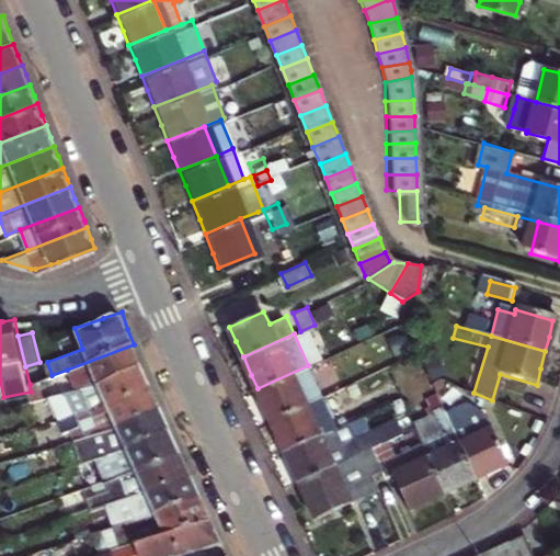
[(441,338),(433,352),(448,359),(455,344),(441,338)]
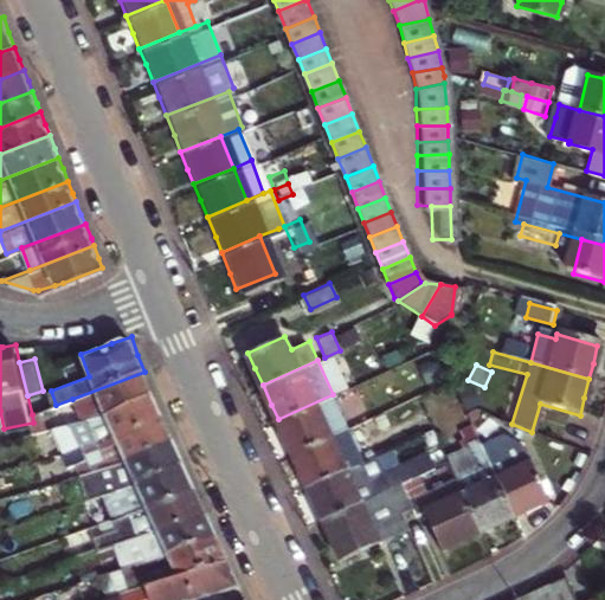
[(145,372),(72,399),(81,419),(104,413),(153,392),(149,385),(145,372)]
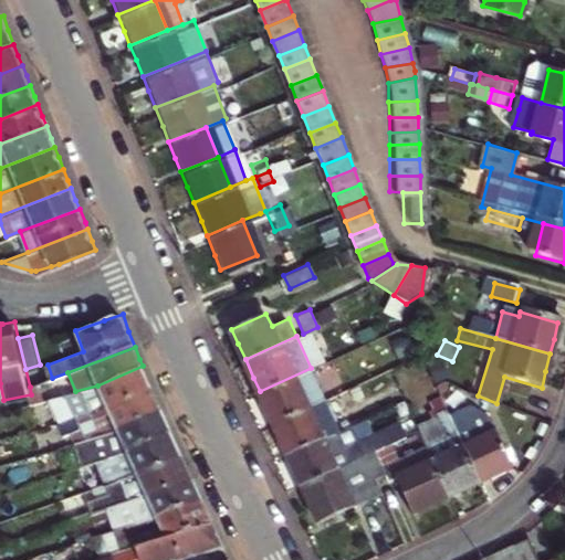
[(143,366),(97,386),(75,391),(49,398),(55,423),(101,410),(154,390),(148,379),(143,366)]
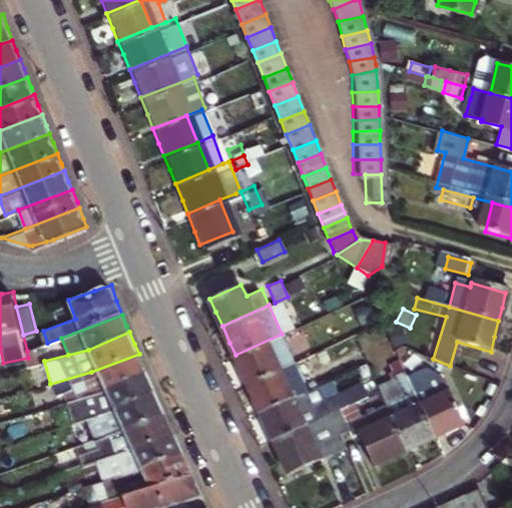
[(295,363),(282,334),(235,355),(243,373),(248,384),(279,370),(294,363),(295,363)]
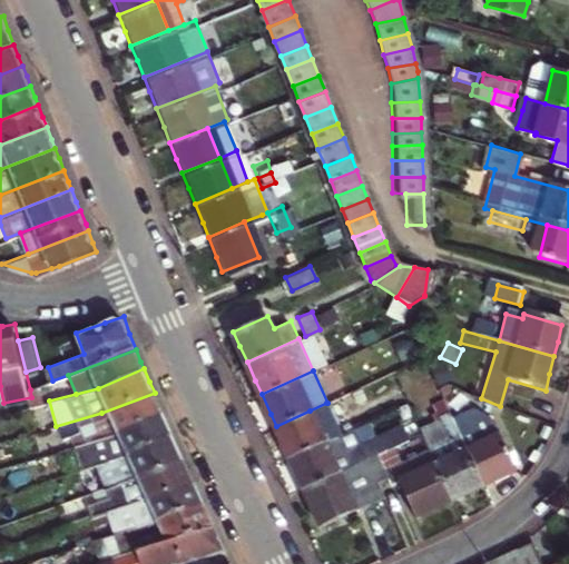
[(30,389),(31,397),(33,405),(46,402),(40,385),(30,389)]
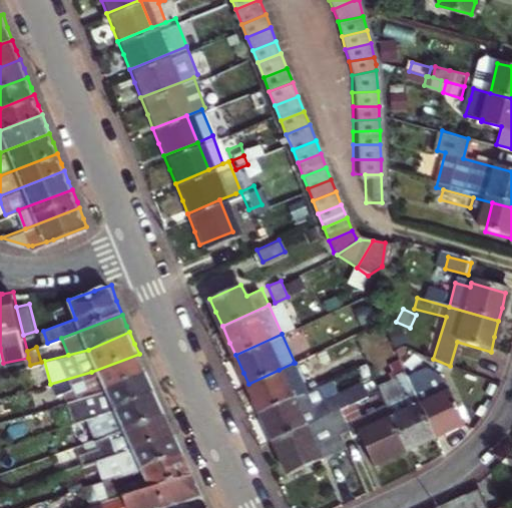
[(50,384),(55,404),(70,400),(100,392),(147,373),(144,366),(139,354),(91,372),(50,384)]
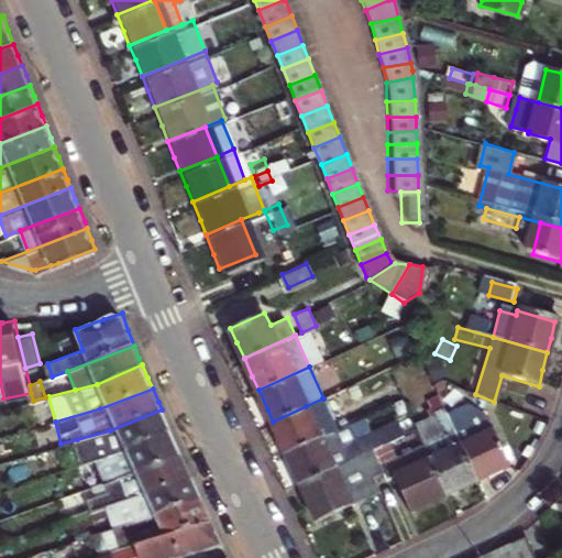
[(350,396),(346,389),(331,395),(335,404),(350,396)]
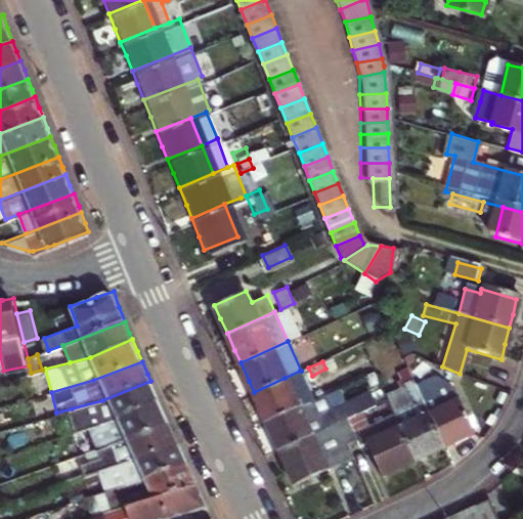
[(285,378),(298,405),(312,399),(300,371),(285,378)]
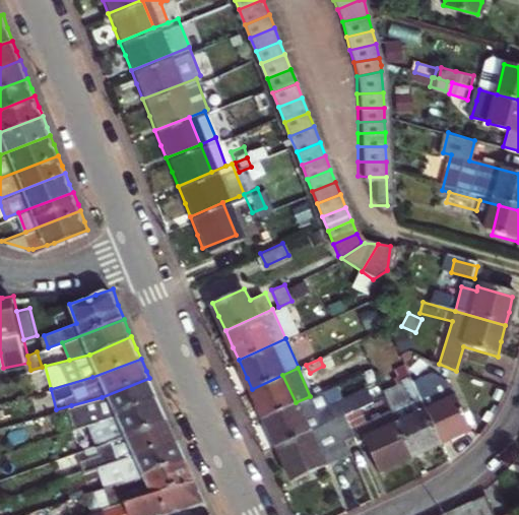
[(426,452),(440,445),(410,383),(403,368),(393,373),(396,379),(400,386),(395,388),(381,394),(390,413),(396,427),(411,459),(426,452)]
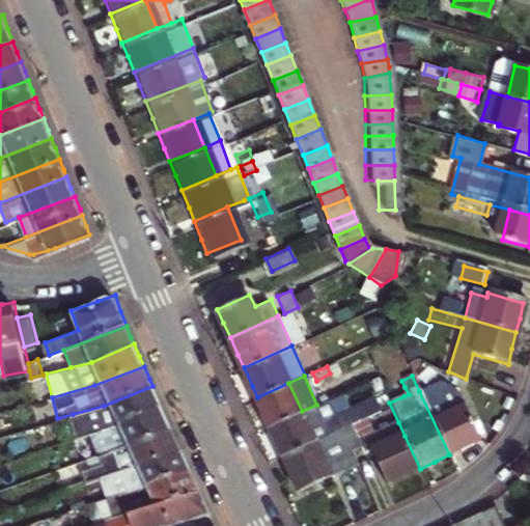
[(438,382),(419,391),(449,454),(464,448),(477,442),(454,393),(438,382)]
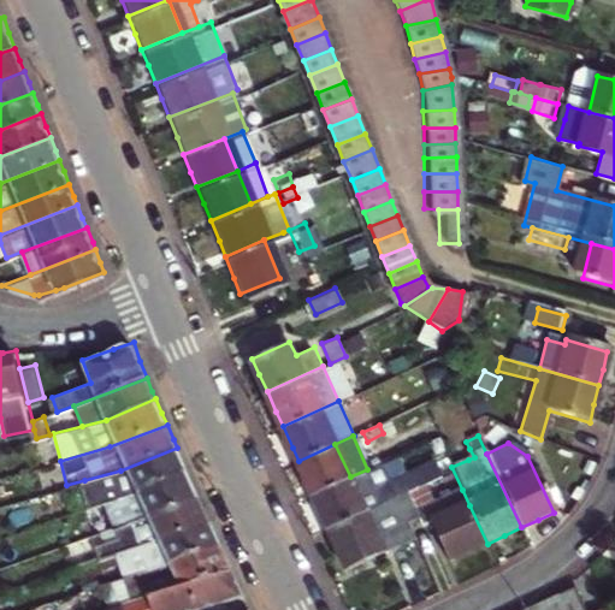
[(305,475),(313,493),(350,477),(335,444),(299,461),(305,475)]
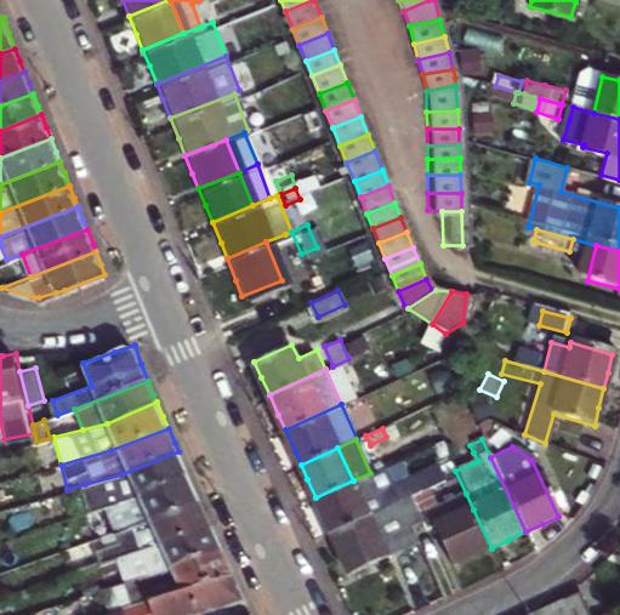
[(121,474),(85,484),(94,510),(108,505),(140,495),(189,473),(185,463),(178,451),(121,474)]
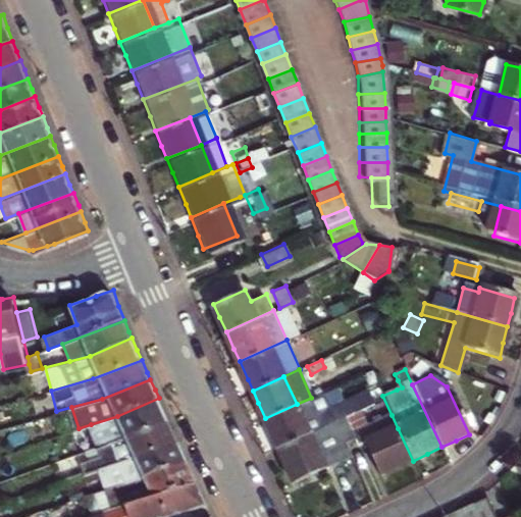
[(397,390),(402,388),(398,380),(393,382),(397,390)]
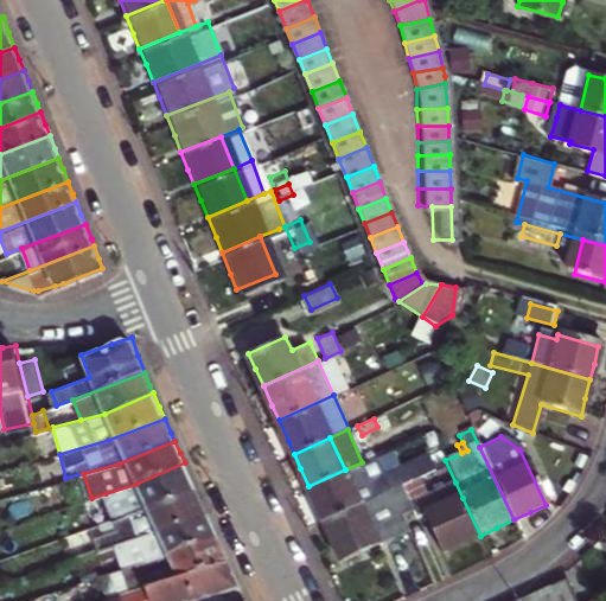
[(345,470),(308,486),(317,506),(323,518),(387,488),(400,483),(426,471),(419,456),(369,478),(362,462),(345,470)]
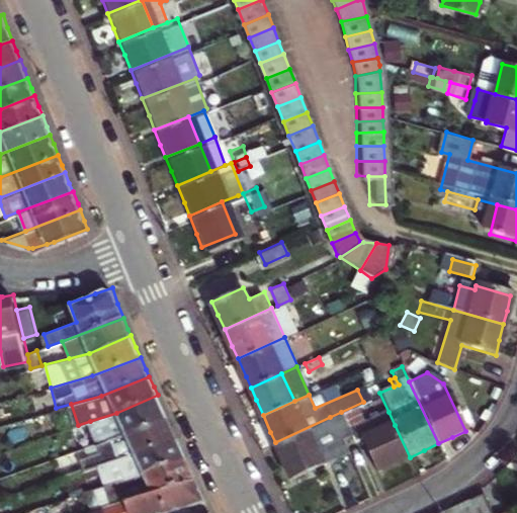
[(105,442),(169,422),(164,409),(158,395),(116,413),(90,421),(97,442),(104,440),(105,442)]
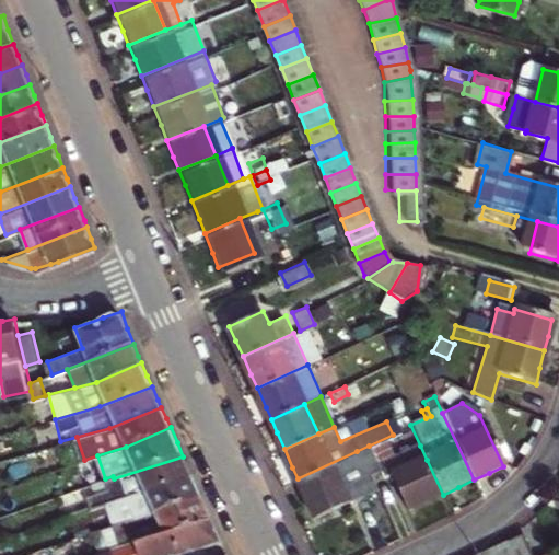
[(374,458),(369,446),(357,451),(362,463),(364,462),(374,458)]
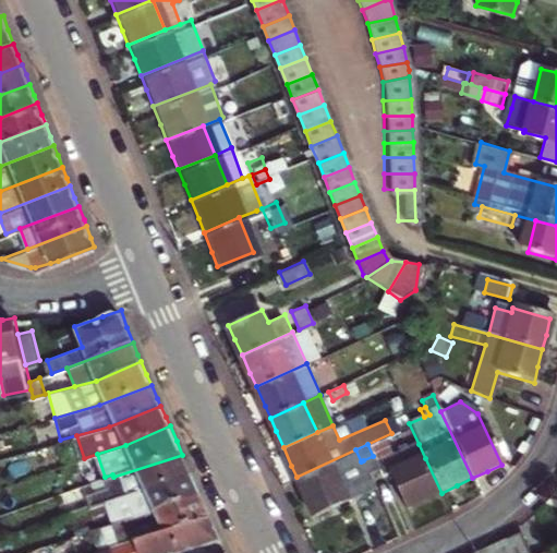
[(425,458),(419,444),(389,456),(396,472),(425,458)]
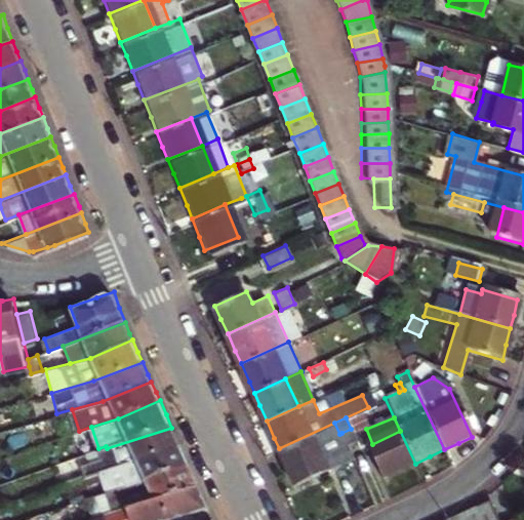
[(339,434),(334,423),(279,448),(288,470),(294,482),(326,468),(324,464),(351,452),(341,433),(339,434)]
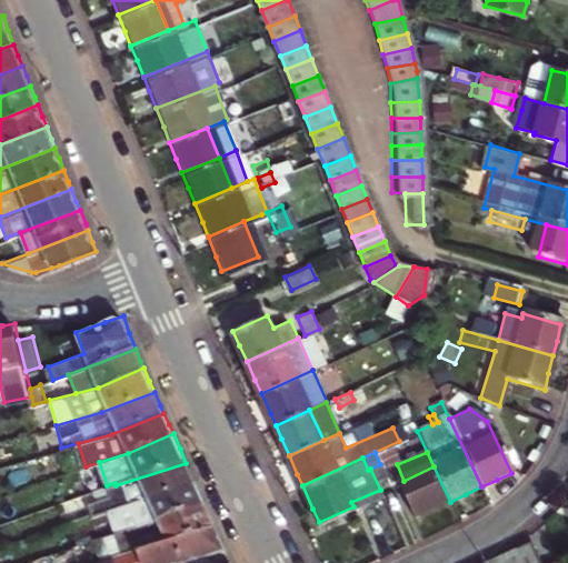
[(191,475),(186,463),(116,485),(117,491),(88,502),(92,516),(119,509),(195,483),(191,475)]
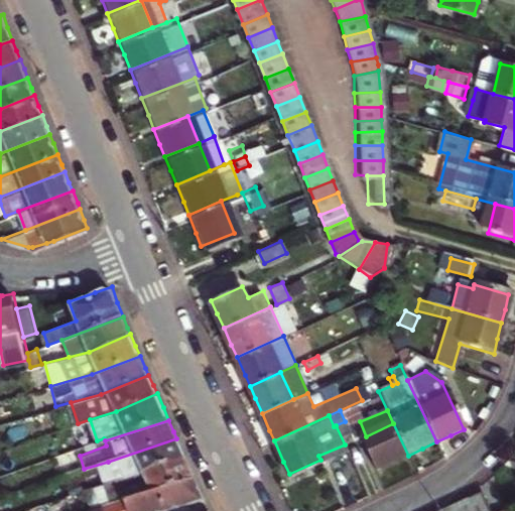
[(366,436),(381,469),(393,463),(408,456),(393,423),(366,436)]
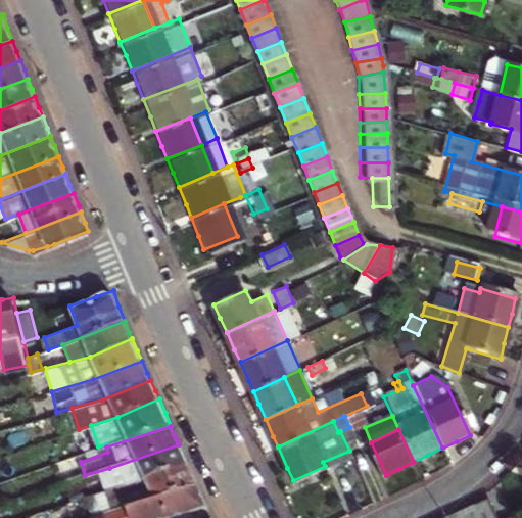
[(147,479),(188,464),(185,458),(179,444),(109,468),(85,475),(73,478),(76,492),(103,485),(104,490),(147,479)]
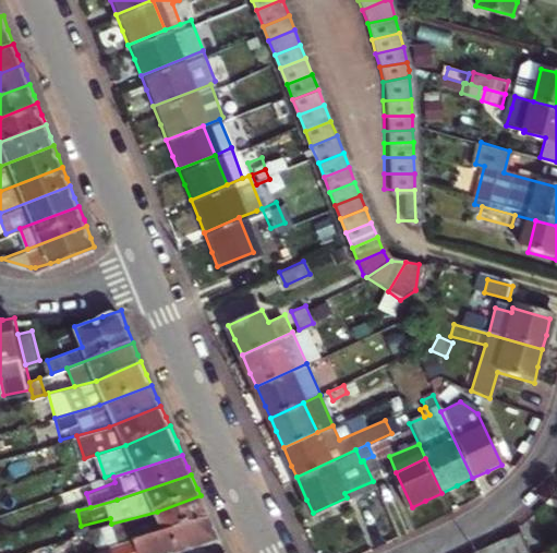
[(91,507),(86,493),(65,501),(70,513),(77,511),(91,507)]
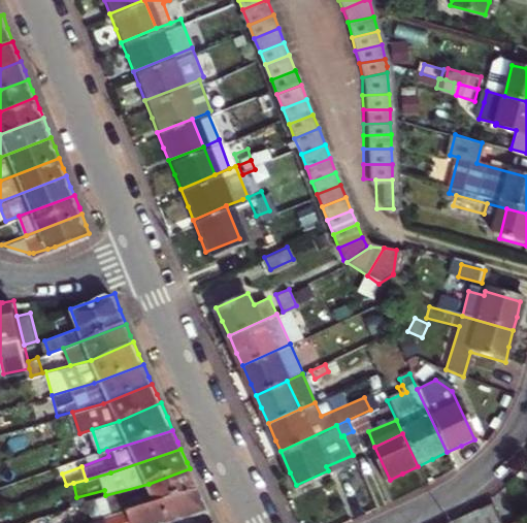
[(190,468),(149,484),(105,495),(88,500),(93,520),(105,517),(128,511),(163,501),(198,488),(193,477),(190,468)]
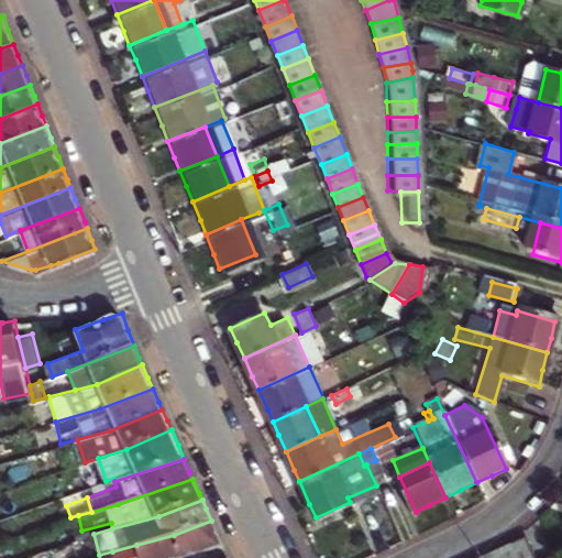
[(174,535),(180,556),(222,544),(217,534),(211,521),(174,535)]
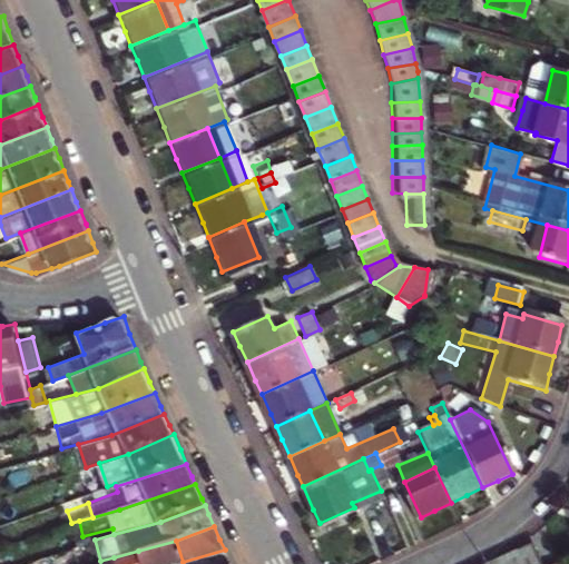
[(176,541),(138,551),(141,563),(173,563),(183,562),(176,541)]
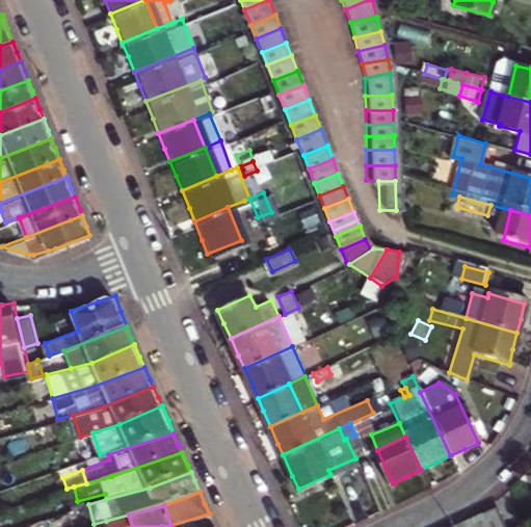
[(468,518),(453,524),(445,526),(505,526),(495,505),(482,510),(468,518)]
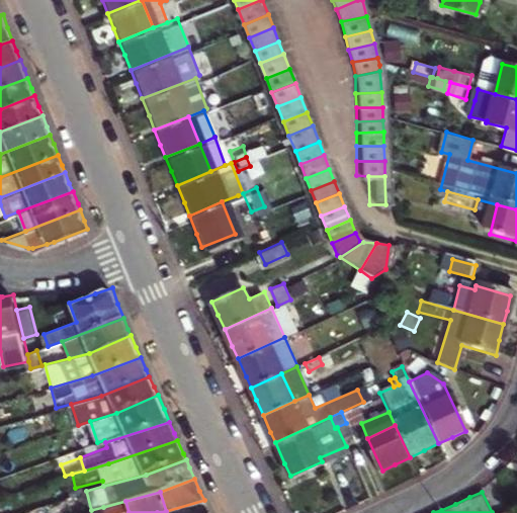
[(103,507),(104,512),(128,512),(125,501),(103,507)]
